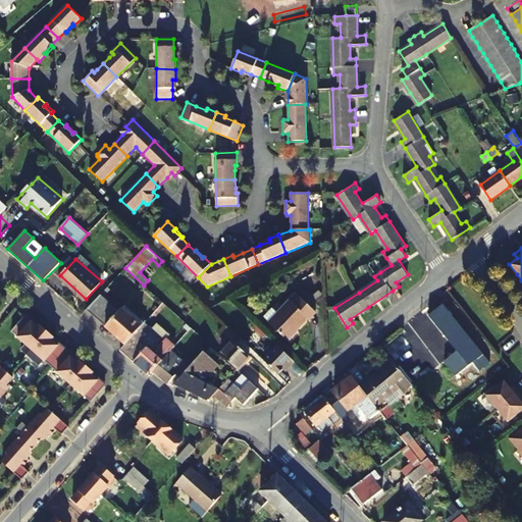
[(298,293),(269,322),(288,340),(297,330),(296,328),(307,316),(309,318),(316,310),(298,293)]
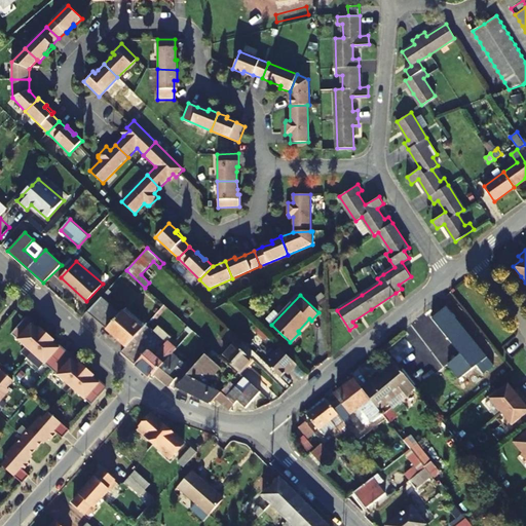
[(88,311),(107,329),(121,313),(102,296),(88,311)]
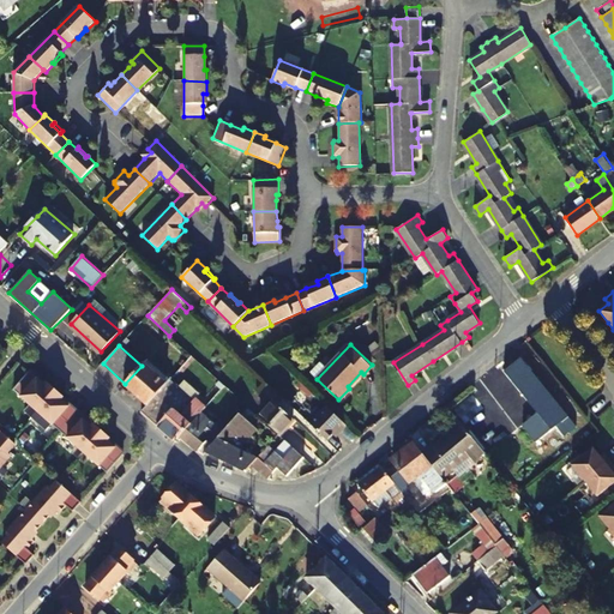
[(148,404),(170,379),(148,359),(142,366),(125,384),(148,404)]
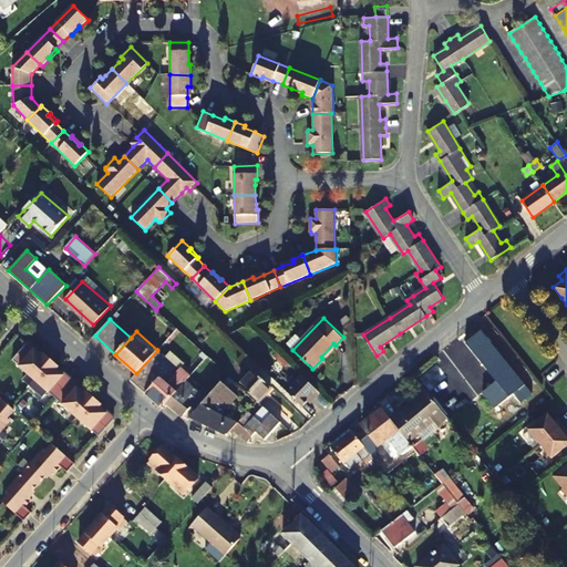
[(526,400),(533,394),(482,331),(466,343),(497,381),(483,393),(495,410),(518,391),(526,400)]
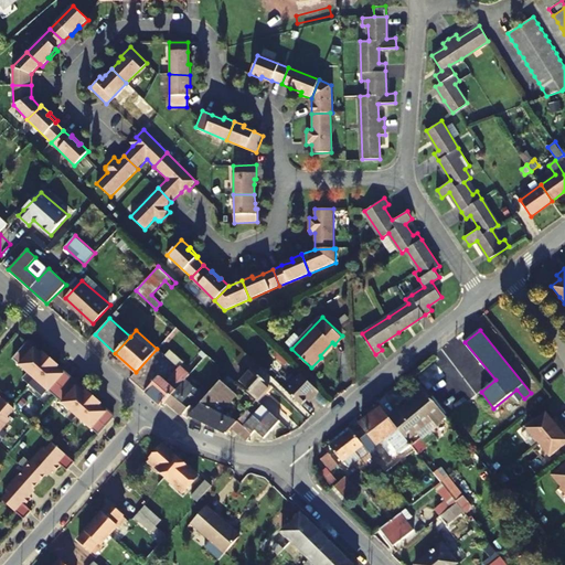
[(41,355),(27,343),(12,360),(33,379),(51,360),(43,353),(41,355)]
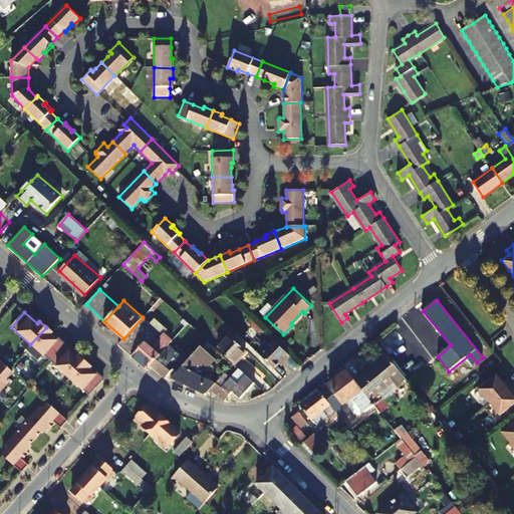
[(164,332),(163,334),(143,317),(123,338),(118,344),(148,369),(151,365),(169,345),(173,340),(164,332)]
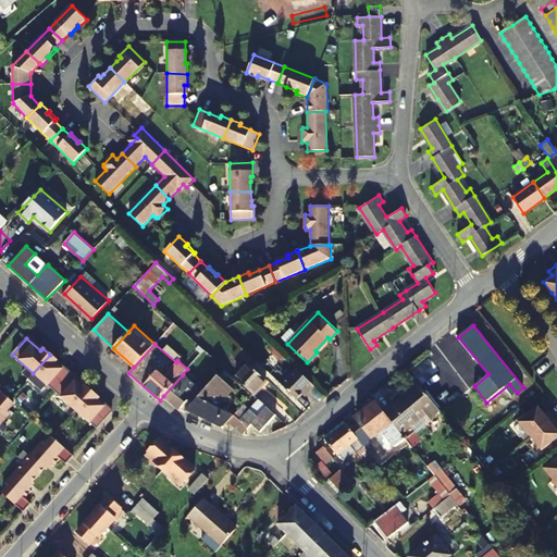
[(54,392),(69,375),(54,363),(57,361),(50,355),(33,373),(54,392)]
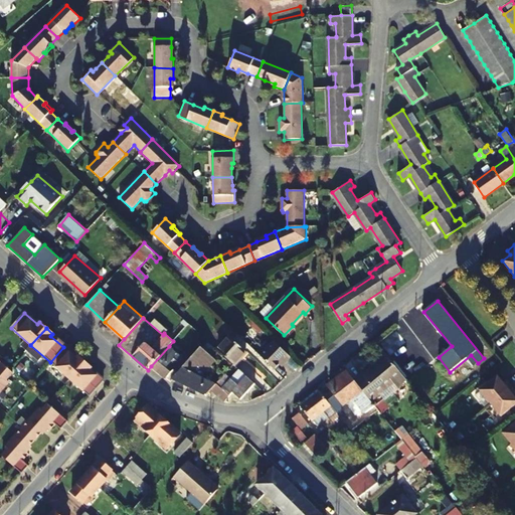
[(246,351),(230,336),(218,349),(229,359),(234,364),(246,351)]
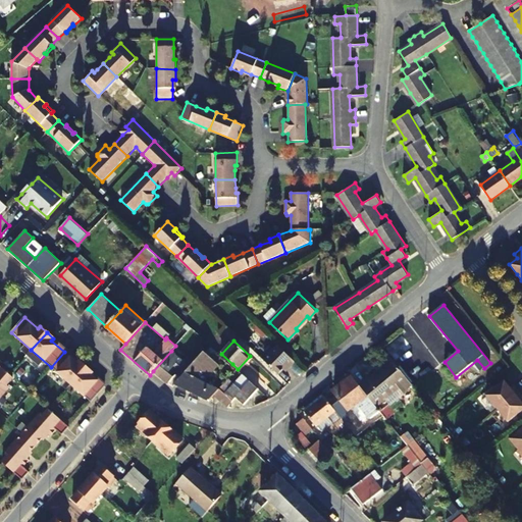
[(290,367),(296,361),(278,345),(264,360),(279,374),(288,365),(290,367)]
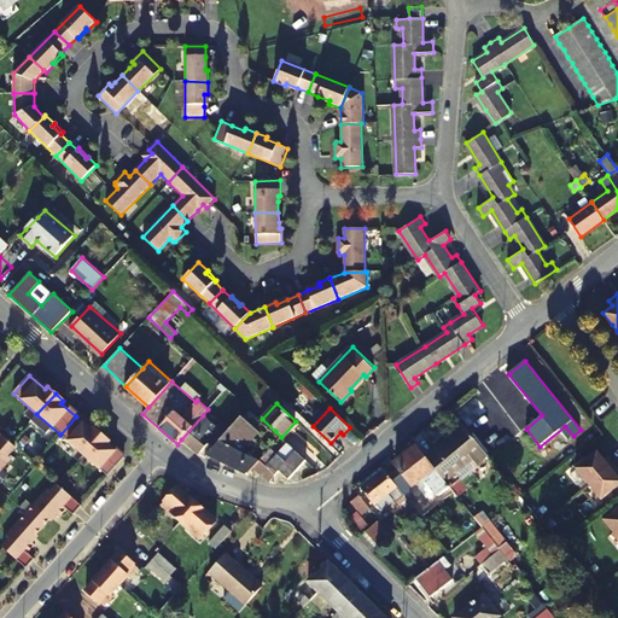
[(210,429),(214,424),(203,415),(181,439),(199,455),(210,441),(216,445),(228,431),(229,430),(222,424),(215,432),(210,429)]
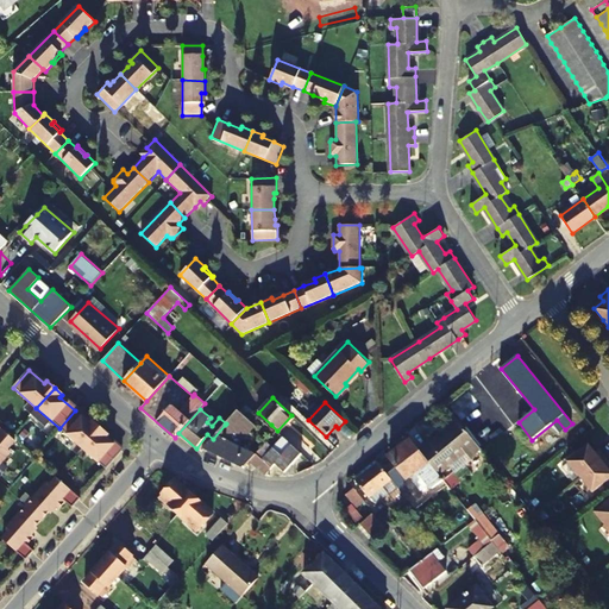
[(250,460),(256,453),(238,445),(256,426),(244,415),(245,413),(243,409),(240,412),(238,410),(226,424),(225,425),(213,439),(205,449),(244,466),(250,460)]
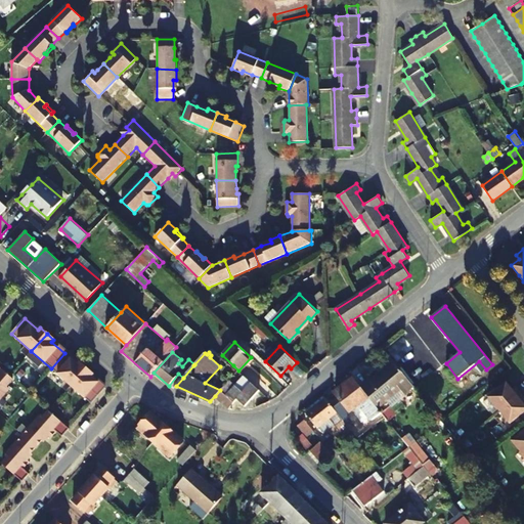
[(71,386),(86,368),(80,362),(78,364),(64,353),(51,368),(71,386)]
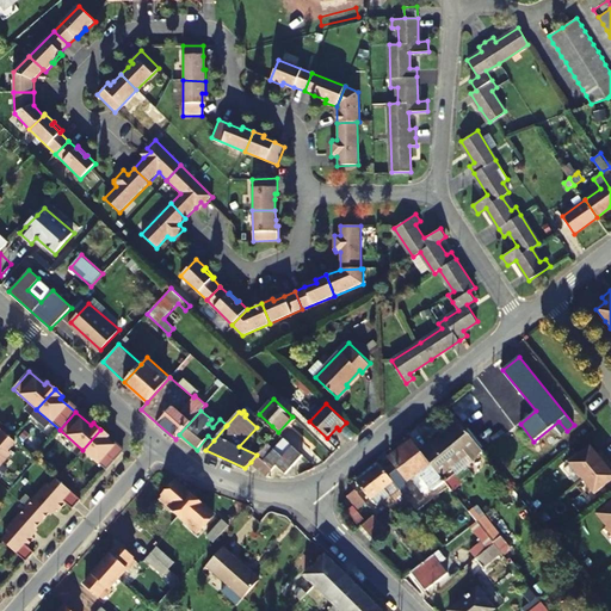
[(423,454),(445,482),(483,451),(460,423),(423,454)]
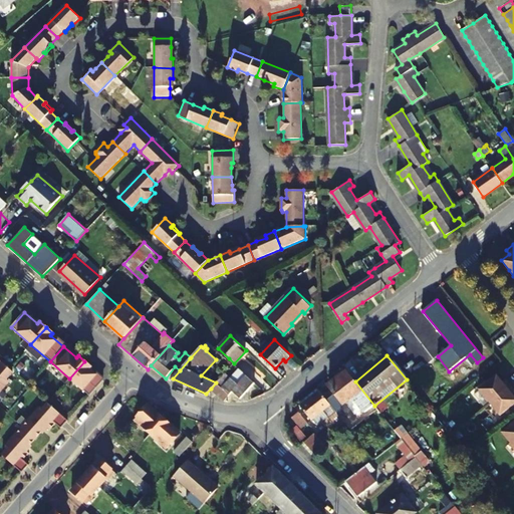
[(221,367),(226,372),(234,363),(229,358),(221,367)]
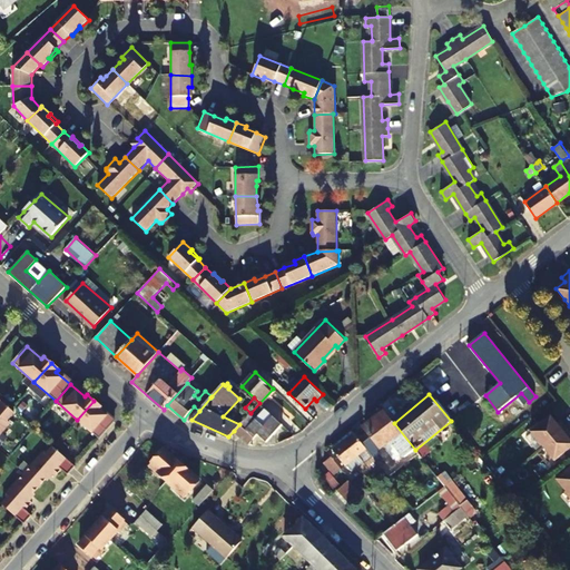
[(0,433),(9,423),(7,421),(13,413),(0,401),(0,433)]
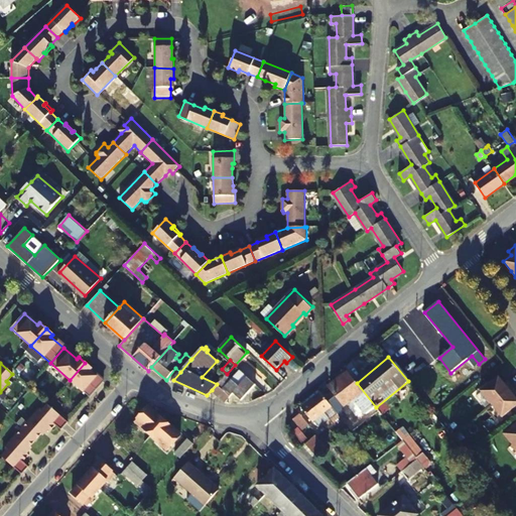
[(92,369),(85,363),(70,380),(90,398),(103,383),(90,371),(92,369)]
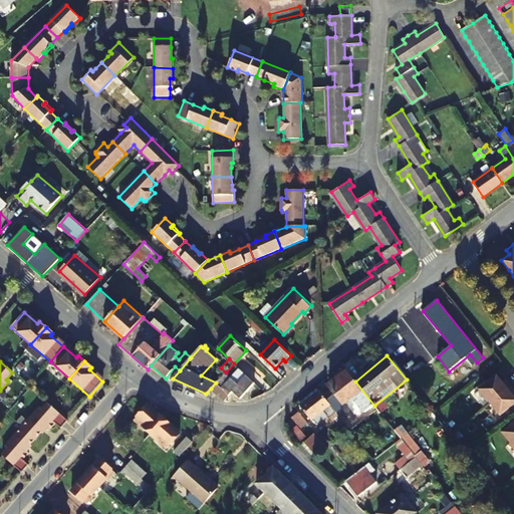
[(216,382),(211,389),(224,400),(233,392),(240,398),(255,382),(239,368),(231,377),(226,372),(216,382)]
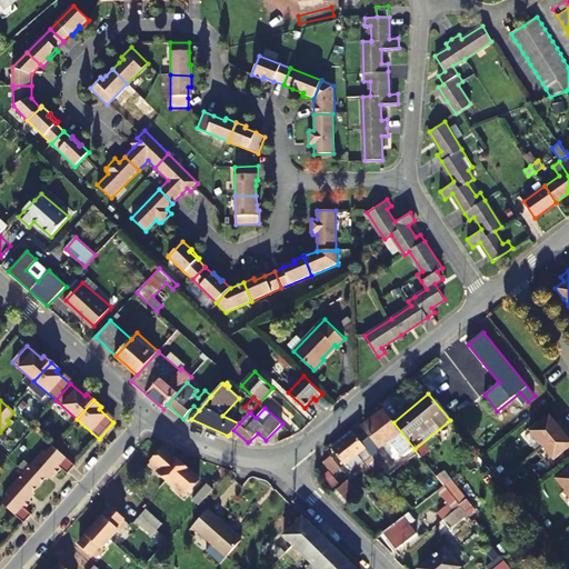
[(365,428),(368,432),(359,440),(373,457),(378,462),(383,458),(378,450),(383,446),(393,459),(400,453),(403,458),(415,449),(393,422),(383,410),(376,417),(376,418),(365,428)]
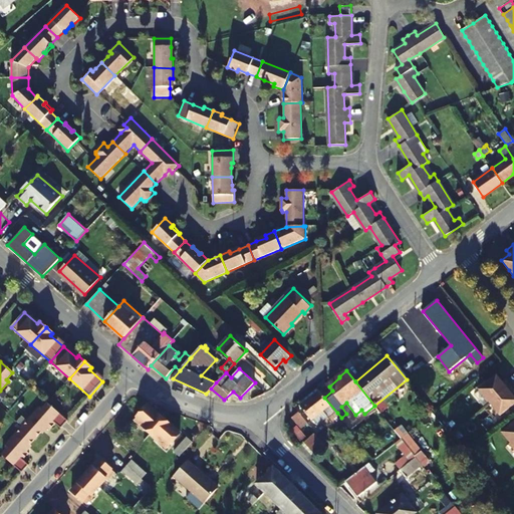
[(489,403),(511,384),(506,378),(502,381),(497,374),(487,382),(479,389),(489,403)]
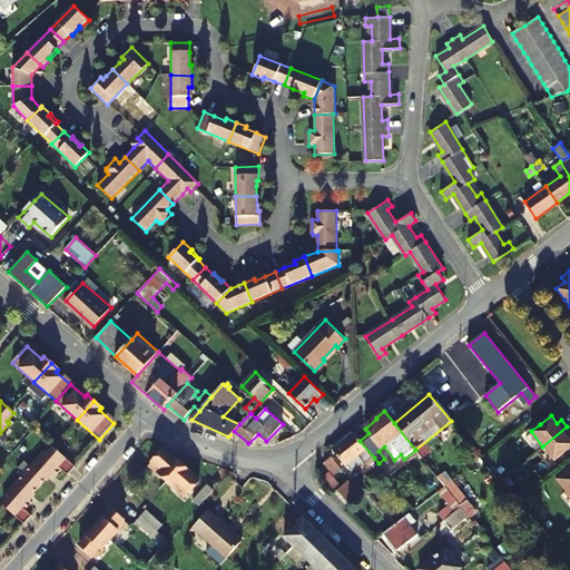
[(569,438),(568,436),(569,434),(569,430),(567,426),(542,446),(554,461),(563,453),(569,448),(569,438)]
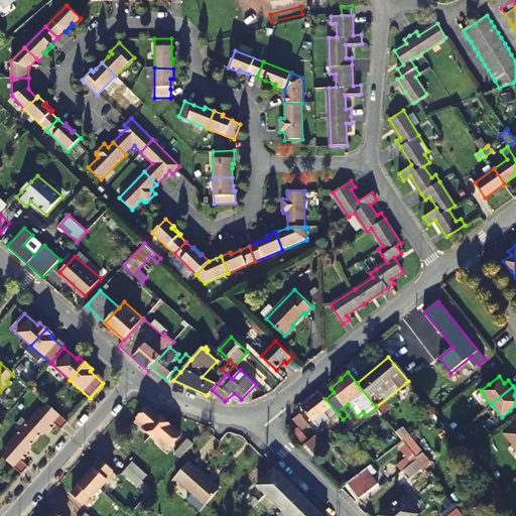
[(326,399),(321,392),(302,408),(314,422),(315,421),(319,427),(331,418),(342,432),(349,427),(343,419),(339,414),(326,399)]
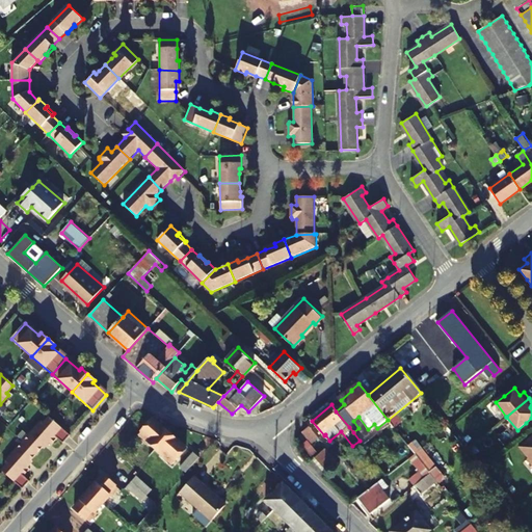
[(41,423),(23,443),(36,454),(47,443),(51,446),(57,439),(62,444),(70,435),(50,418),(43,425),(41,423)]
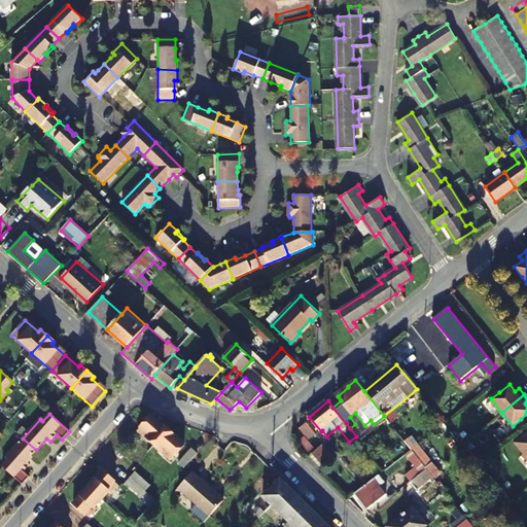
[(150,416),(137,432),(145,441),(147,438),(154,446),(168,431),(150,416)]
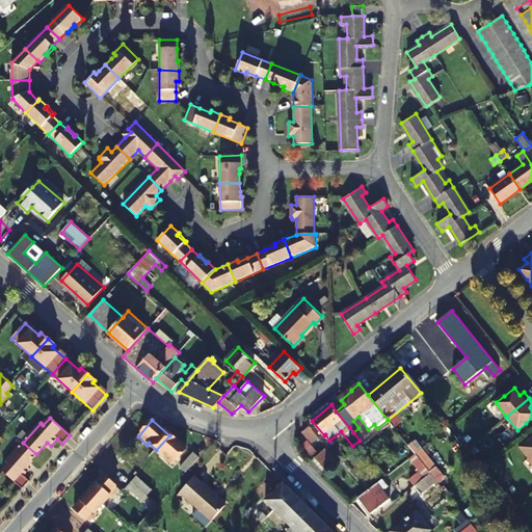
[(319,439),(310,427),(302,432),(311,445),(319,439)]
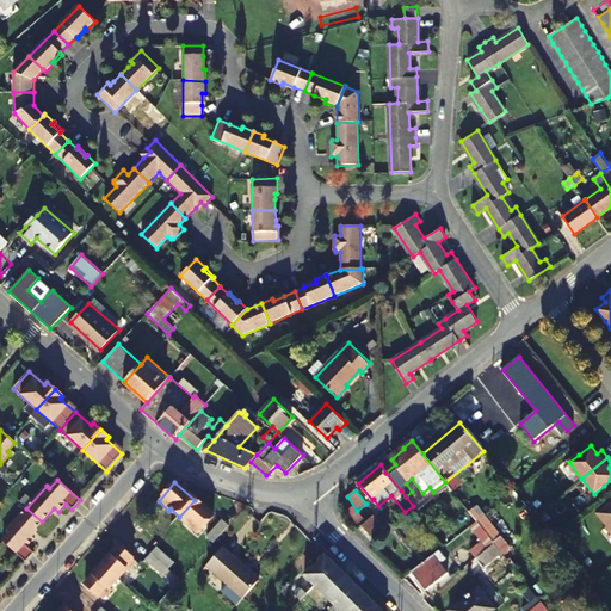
[(610,499),(596,512),(606,526),(605,528),(610,534),(610,499)]
